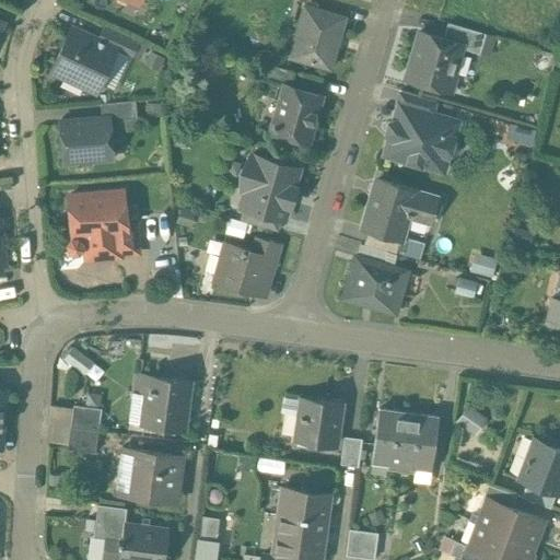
[(345,18),(304,6),(290,56),(329,68),(345,18)]
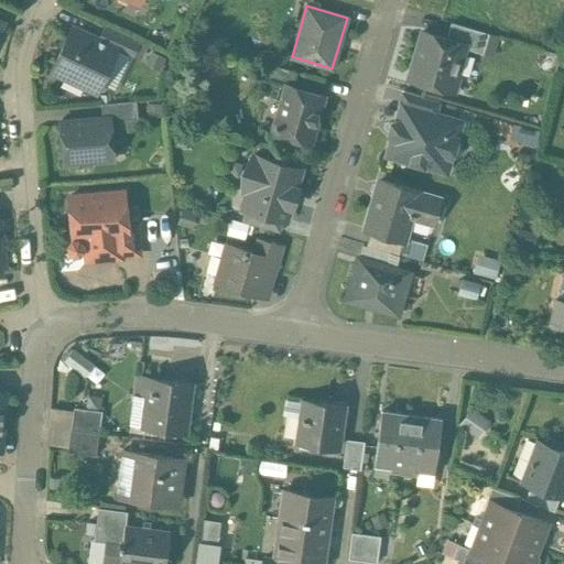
[(489,33),(451,22),(446,39),(465,44),(464,49),(484,54),(489,33)]
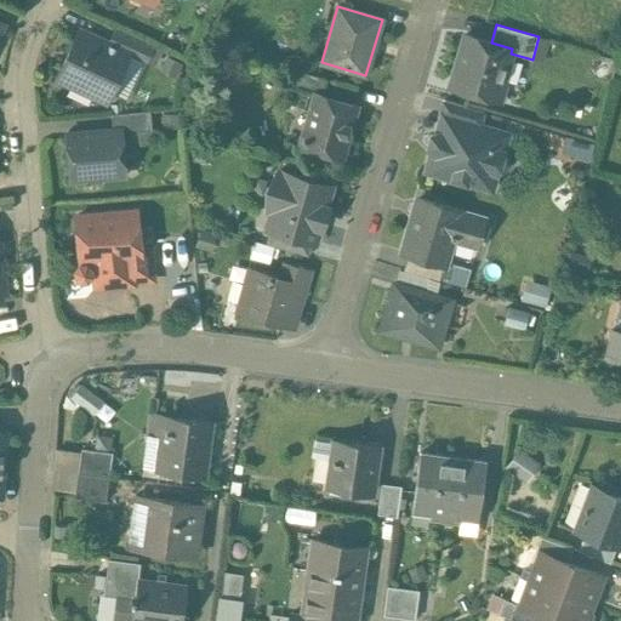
[(154,47),(114,29),(108,41),(130,52),(129,55),(147,62),(154,47)]
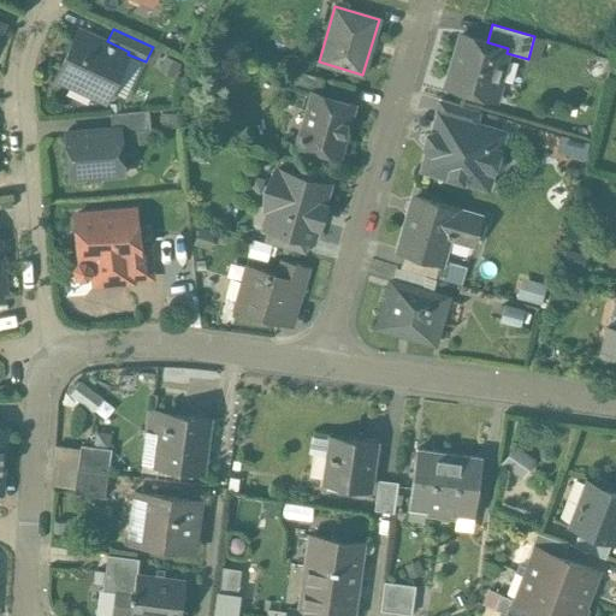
[(107,41),(84,31),(80,40),(75,37),(60,70),(72,75),(67,83),(94,95),(99,87),(110,93),(128,54),(129,52),(107,41)]
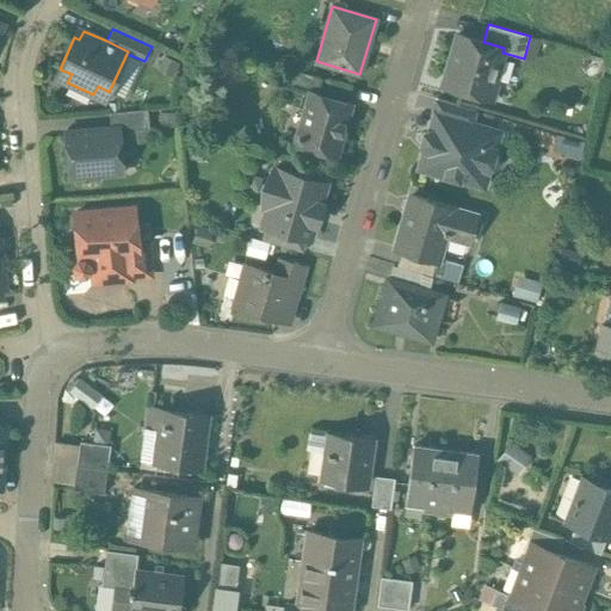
[(483,42),(458,34),(443,86),(493,100),(498,84),(494,79),(503,53),(504,48),(483,42)]
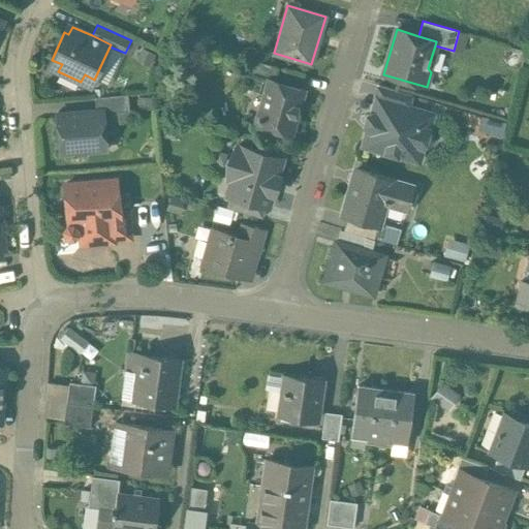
[(278,67),(252,60),(248,74),(268,80),(268,79),(274,80),(278,67)]
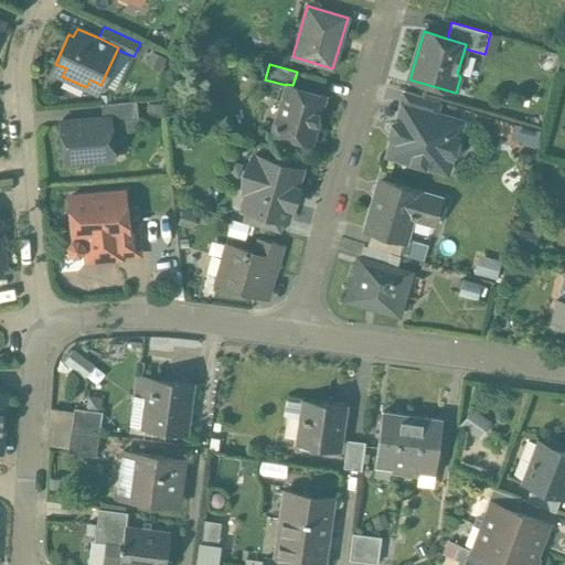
[(292,85),(286,84),(286,85),(273,132),(311,144),(324,95),(292,85)]
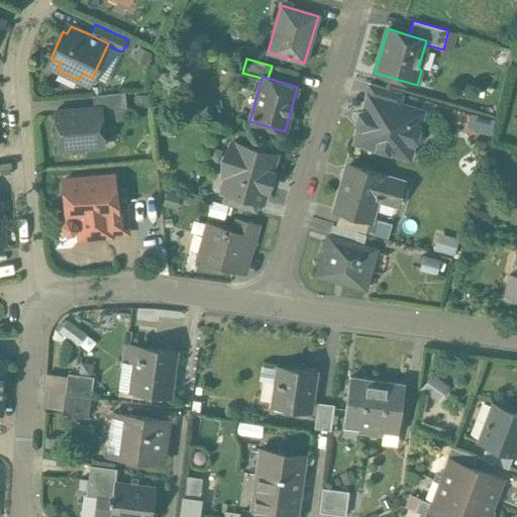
[(403,93),(370,84),(366,96),(368,96),(369,96),(399,105),(403,93)]
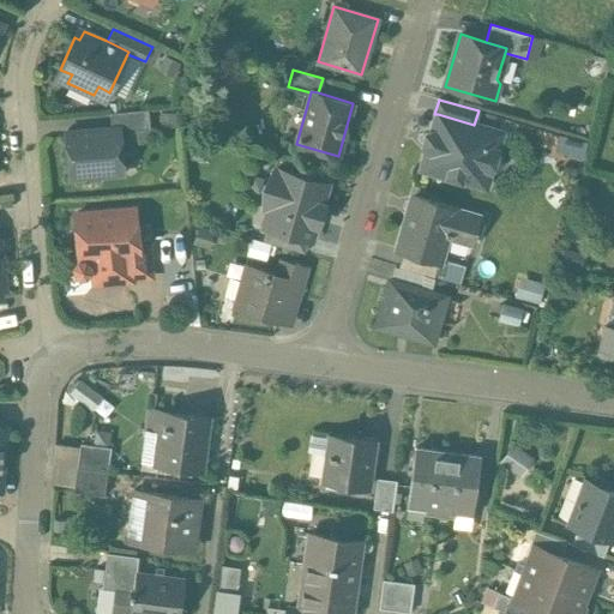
[(149,109),(110,113),(112,130),(119,128),(120,140),(151,137),(149,109)]
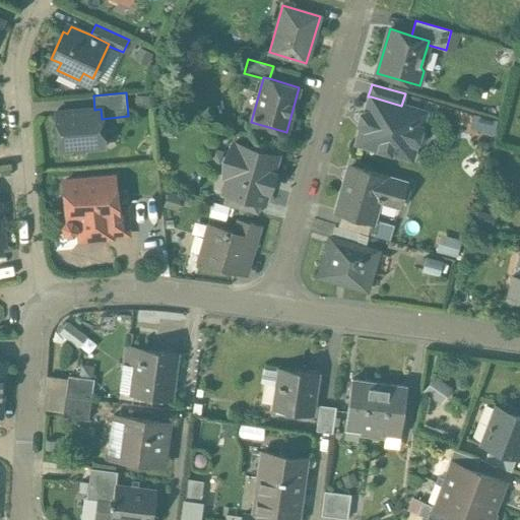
[(401,106),(371,96),(370,96),(366,112),(361,113),(358,124),(362,127),(356,143),(376,148),(377,151),(391,155),(393,153),(411,158),(415,143),(417,144),(421,142),(425,137),(425,132),(423,128),(420,127),(424,117),(419,111),(401,106)]
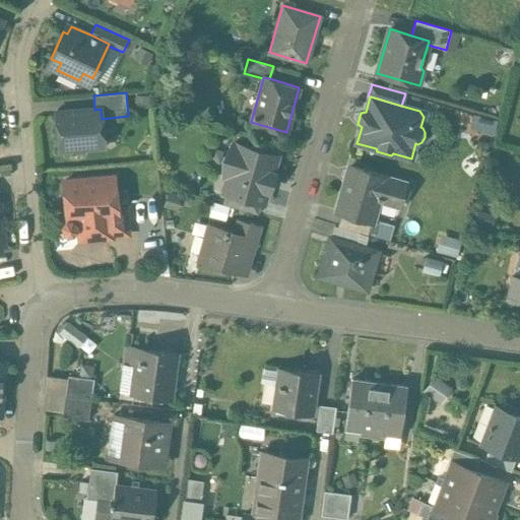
[(94,110),(56,113),(60,149),(72,148),(77,152),(83,151),(87,147),(104,145),(102,119),(101,109),(94,110)]
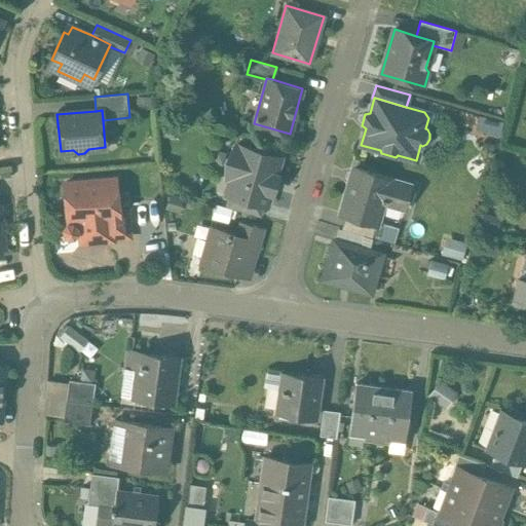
[(280,157),(236,145),(226,178),(230,179),(226,193),(229,194),(264,204),(266,204),(270,192),(272,192),(277,176),(275,176),(280,157)]
